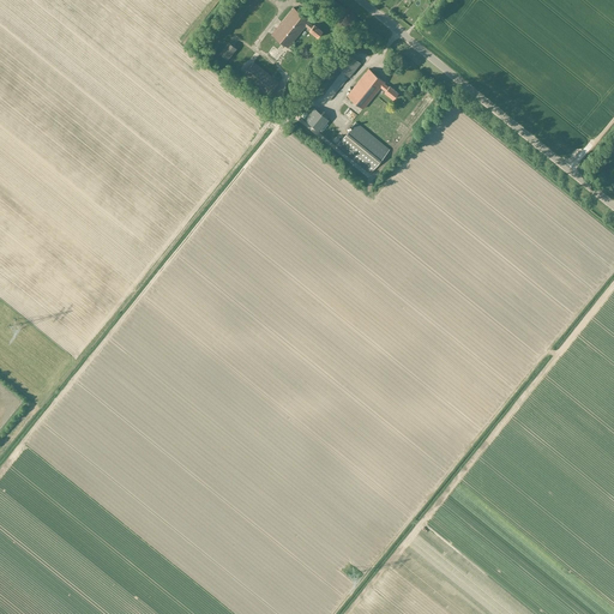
[(294,7),(272,34),(288,47),(306,26),(309,30),(318,37),(323,31),(314,24),(313,25),(308,22),(309,20),(294,7)]
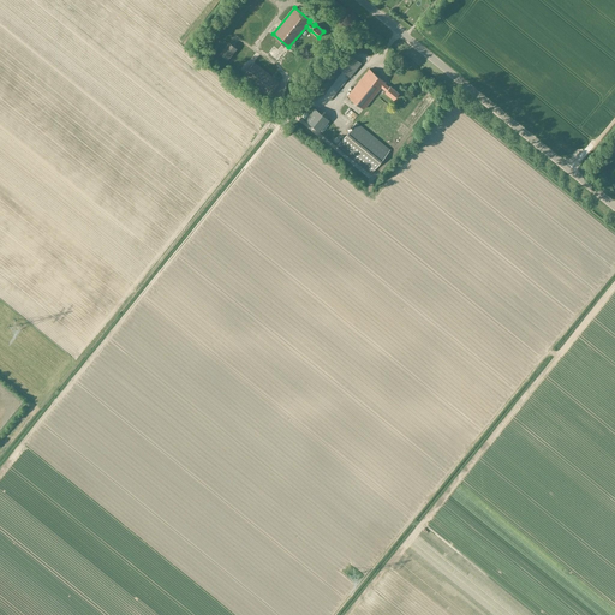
[(228,60),(238,67),(246,57),(238,49),(228,42),(220,53),(228,60)]
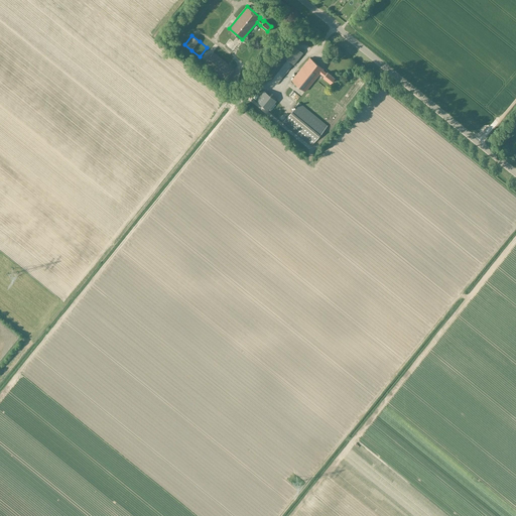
[(303,52),(291,43),(282,55),(293,65),(303,52)]
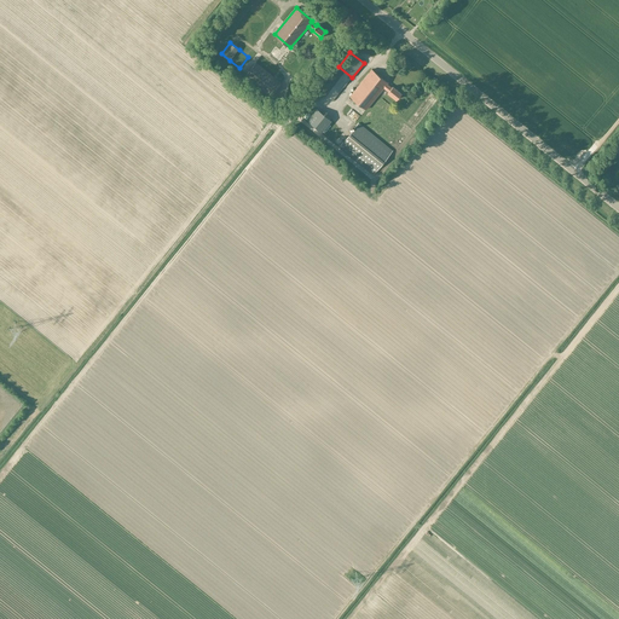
[(256,63),(246,77),(270,98),(282,84),(256,63)]
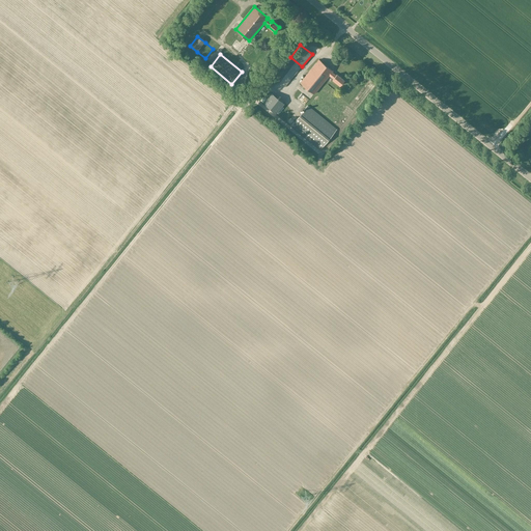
[(318,59),(300,82),(314,93),(329,76),(333,79),(333,80),(340,85),(344,80),(337,74),(336,75),(332,72),(333,71),(318,59)]
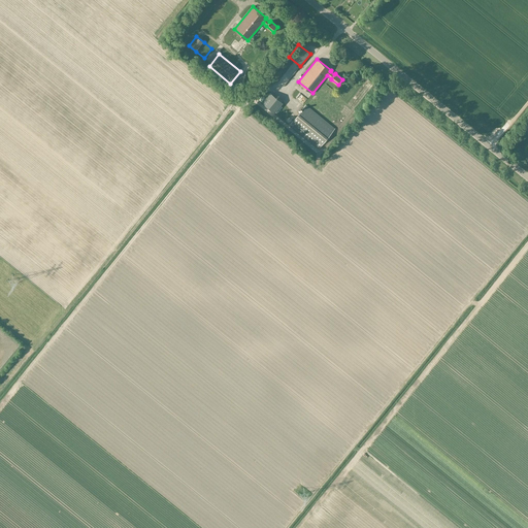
[(291,68),(295,73),(299,69),(295,64),(291,68)]
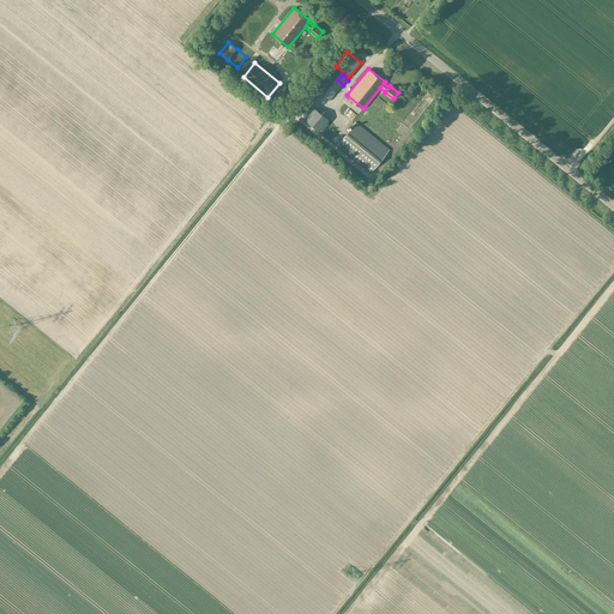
[(314,107),(305,118),(319,131),(329,120),(314,107)]
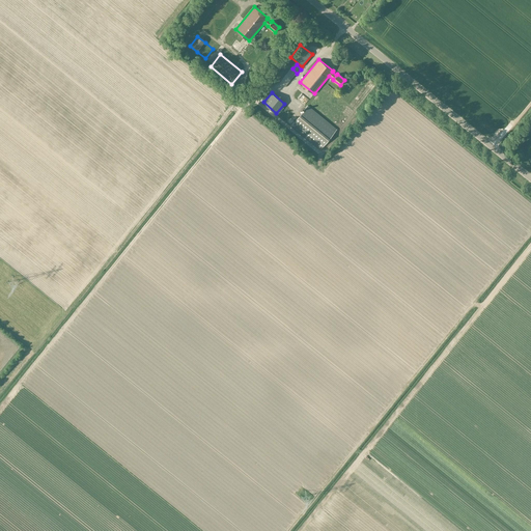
[(320,149),(337,129),(308,105),(291,126),(320,149)]
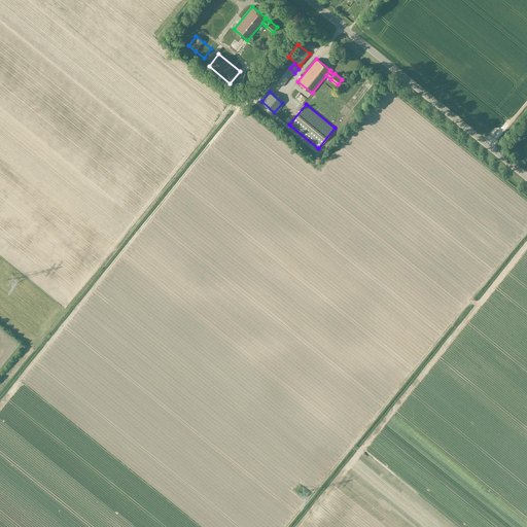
All buildings are outlined.
